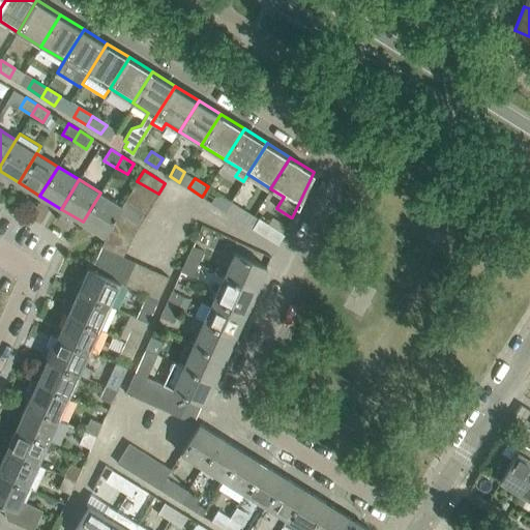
[(151,205),(158,194),(137,181),(130,192),(151,205)]
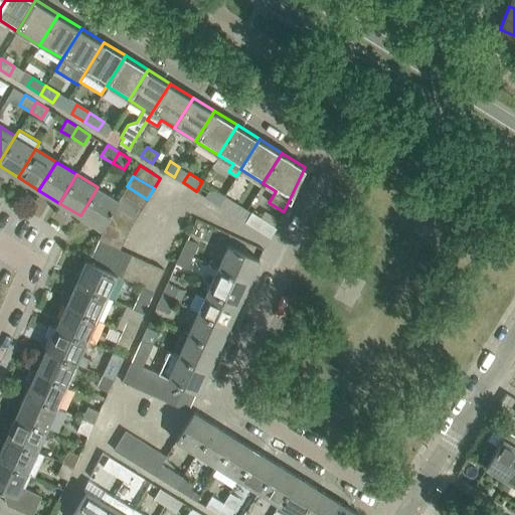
[(127,186),(121,196),(141,208),(147,199),(127,186)]
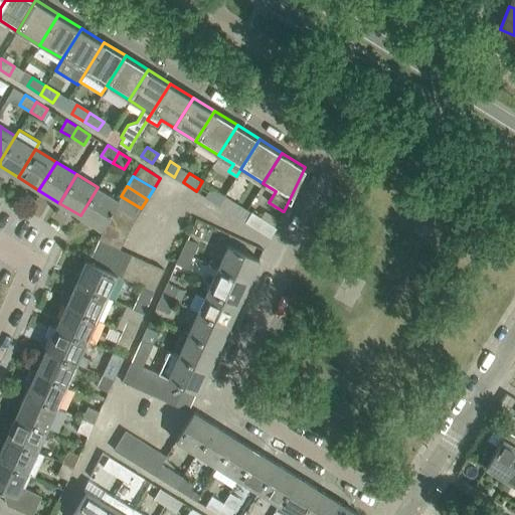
[(101,228),(101,227),(108,216),(114,206),(118,200),(98,187),(80,215),(101,228)]
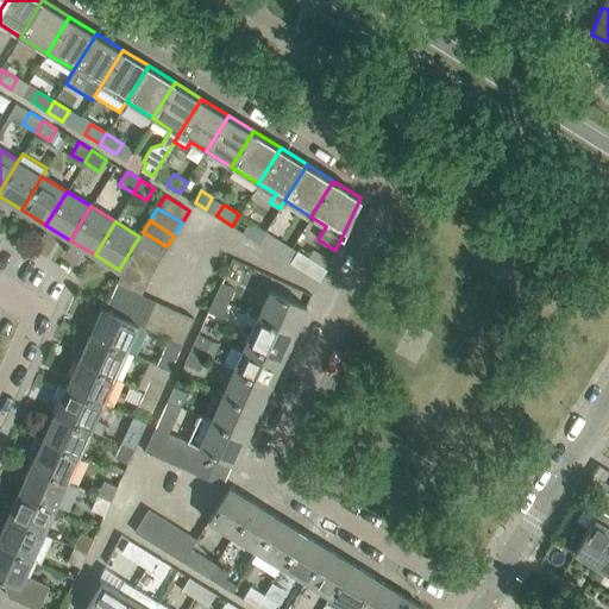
[(250,221),(243,232),(259,243),(267,231),(250,221)]
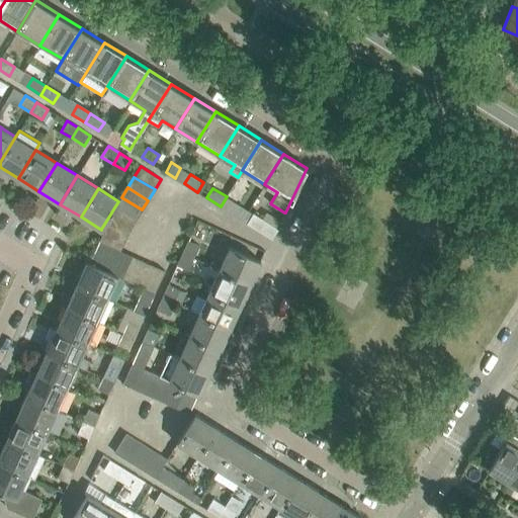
[(227,196),(221,206),(234,214),(240,204),(227,196)]
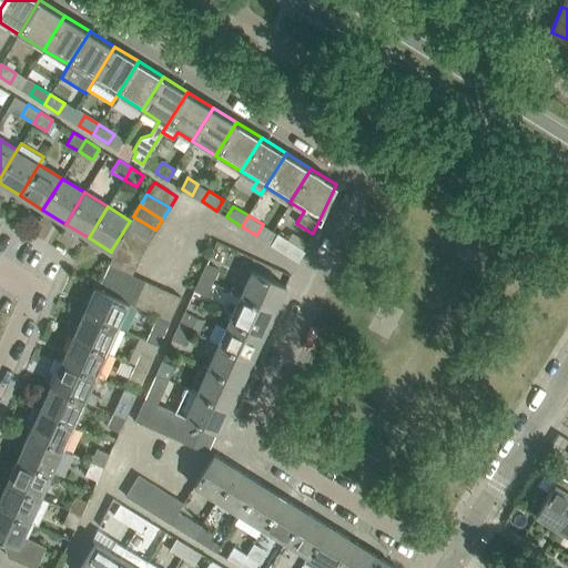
[(130,221),(125,227),(149,242),(155,230),(133,216),(130,221)]
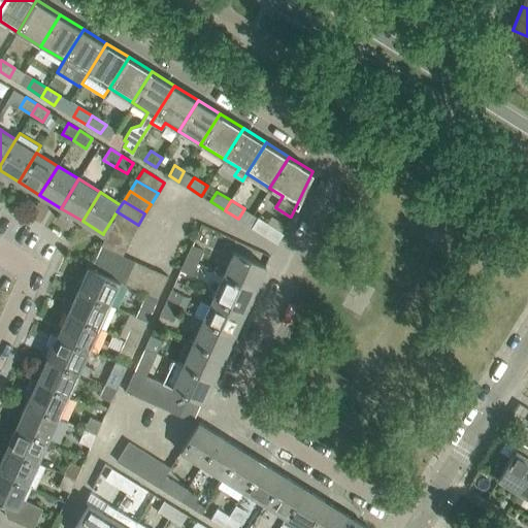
[(138,225),(117,211),(110,222),(132,234),(138,225)]
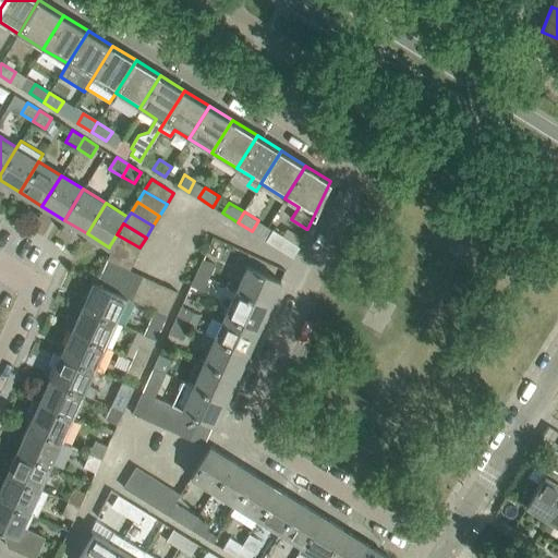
[(296,244),(268,226),(261,237),(293,257),(300,246),(296,244)]
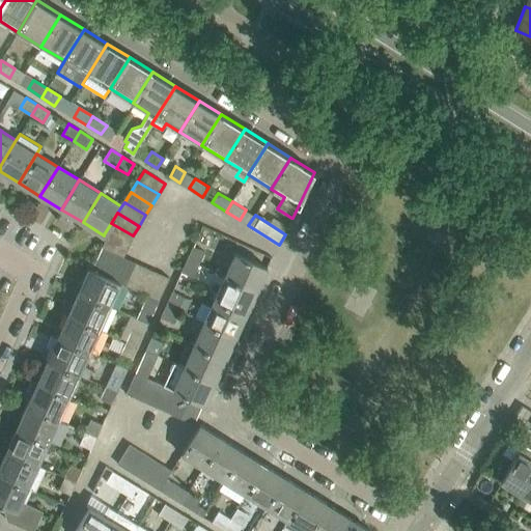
[(104,234),(106,236),(128,246),(133,235),(111,223),(104,234)]
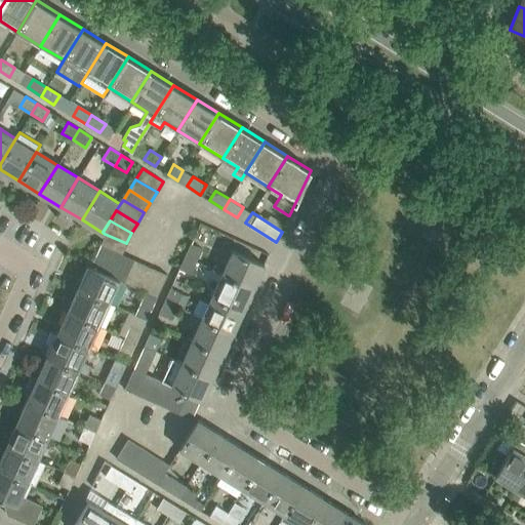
[(105,234),(101,244),(122,253),(126,243),(105,234)]
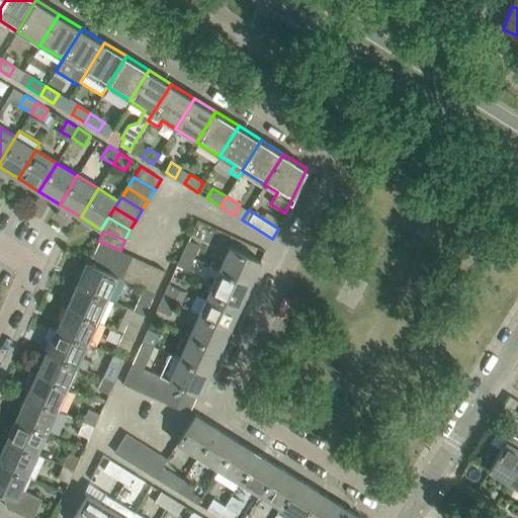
[(198,245),(187,240),(182,253),(193,258),(198,245)]
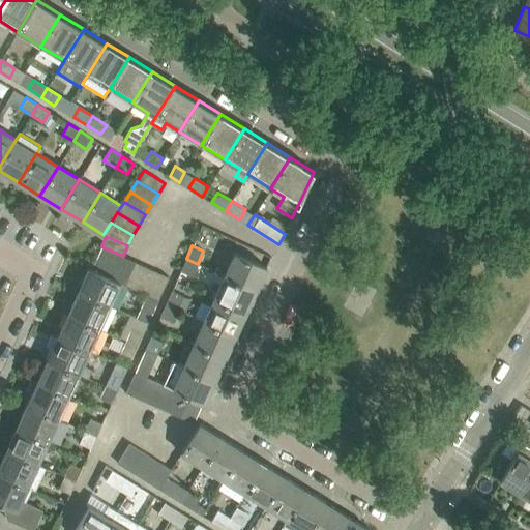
[(135,261),(123,256),(101,246),(91,268),(120,282),(124,284),(135,261)]
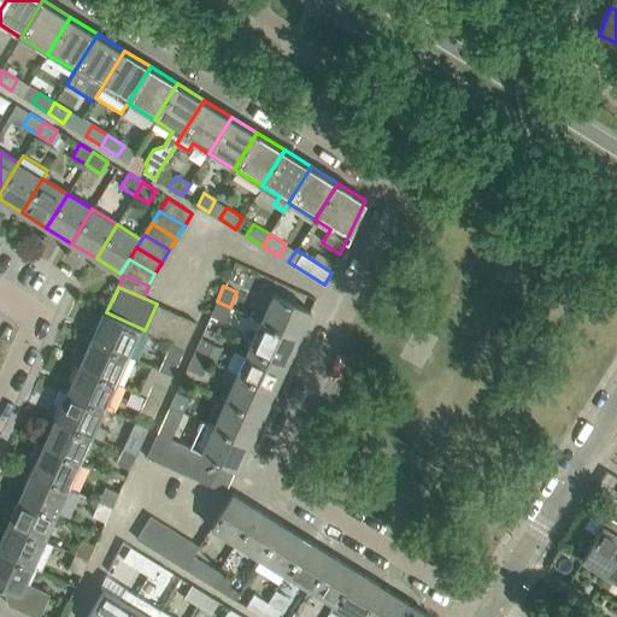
[(274,294),(260,321),(298,338),(310,310),(274,294)]
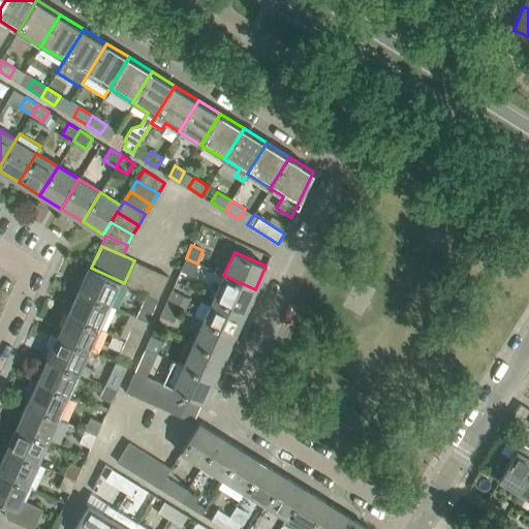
[(197,263),(186,258),(180,270),(191,275),(197,263)]
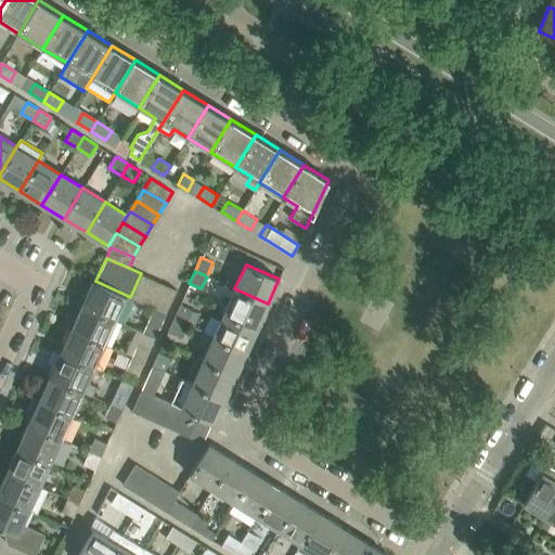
[(130,297),(142,302),(153,279),(141,273),(130,297)]
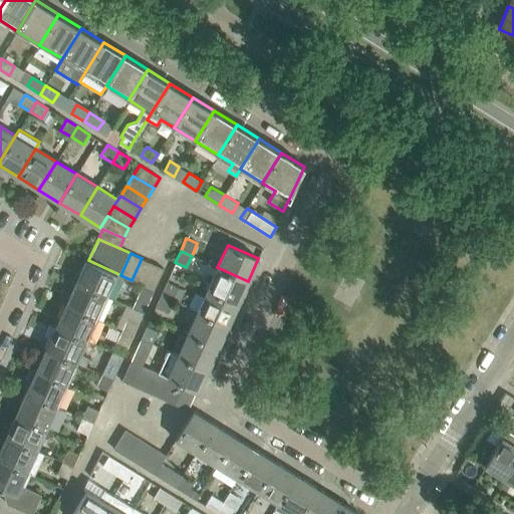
[(153,263),(142,258),(132,280),(143,285),(153,263)]
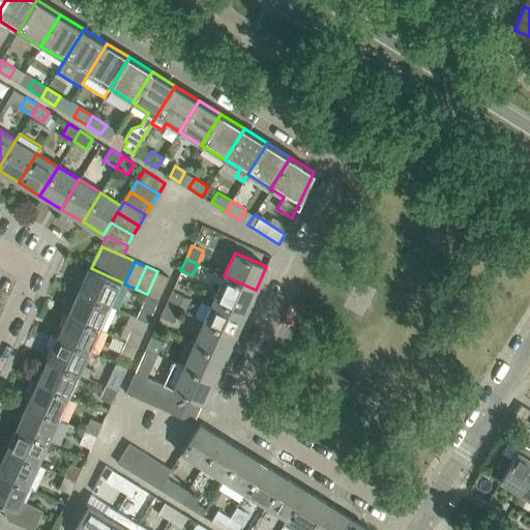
[(120,282),(91,268),(88,268),(78,291),(110,305),(120,282)]
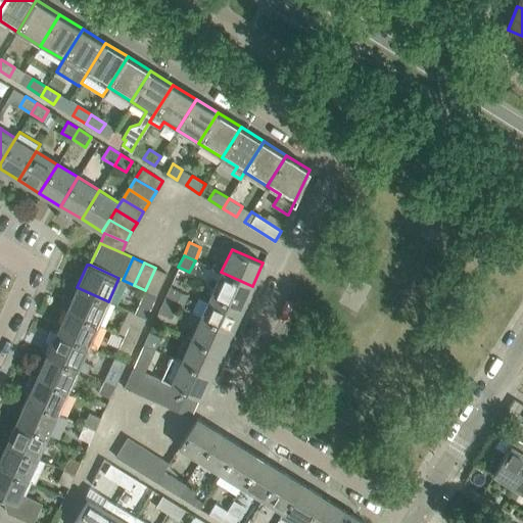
[(167,273),(155,268),(145,290),(156,295),(167,273)]
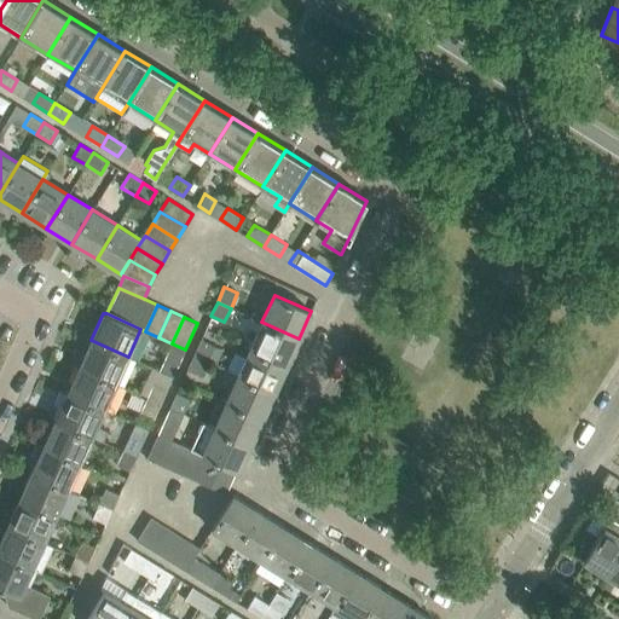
[(250,347),(287,364),(299,339),(261,322),(250,347)]
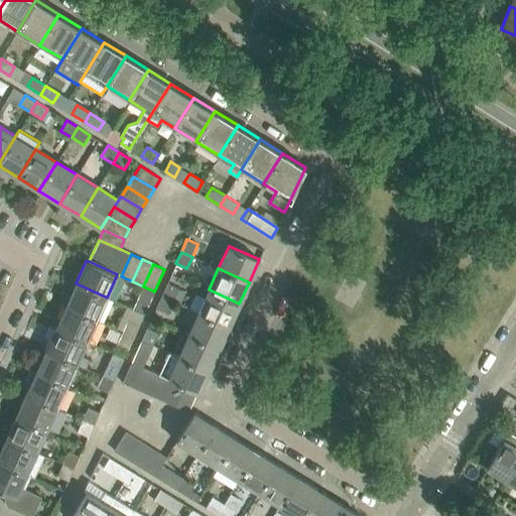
[(76,283),(67,304),(97,318),(107,297),(76,283)]
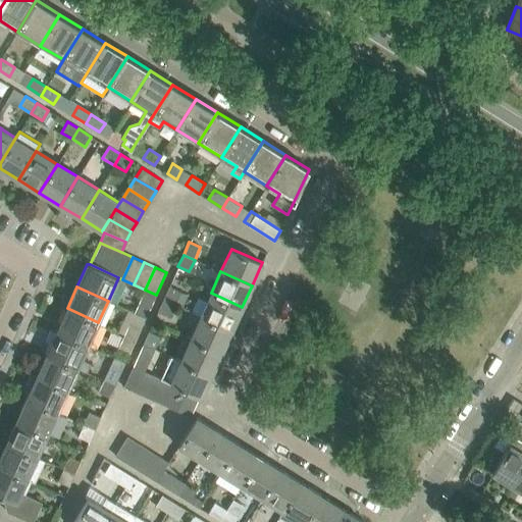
[(168,288),(163,299),(174,304),(179,293),(168,288)]
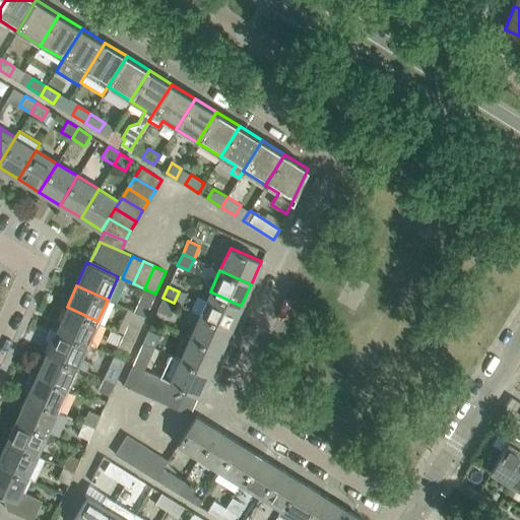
[(144,288),(138,300),(150,305),(155,294),(144,288)]
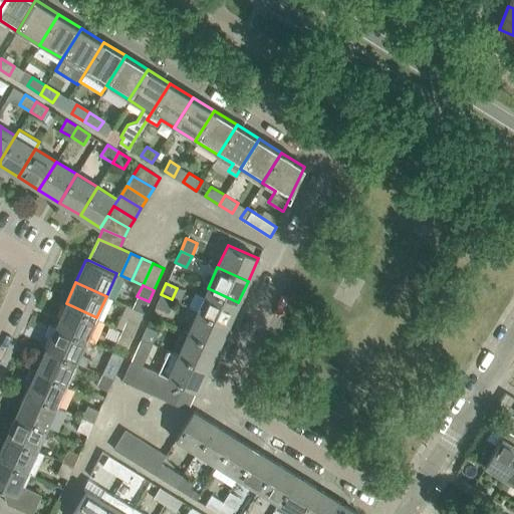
[(228,324),(238,302),(208,288),(204,297),(195,293),(189,307),(198,311),(228,324)]
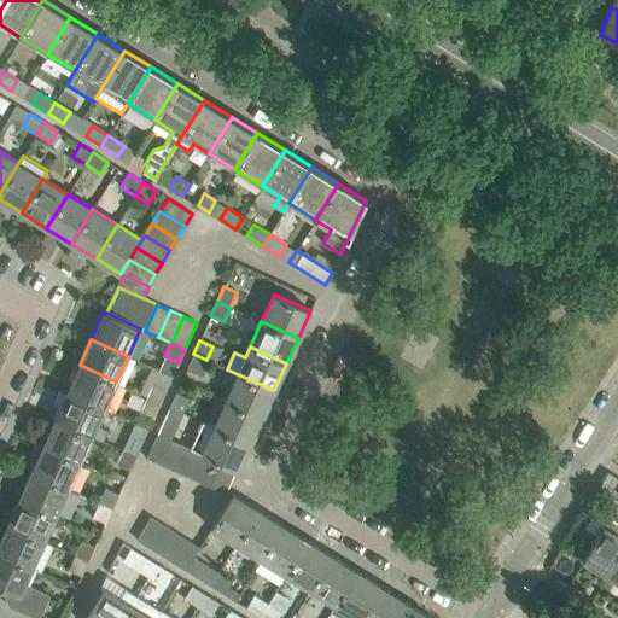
[(193,354),(186,369),(199,375),(207,360),(193,354)]
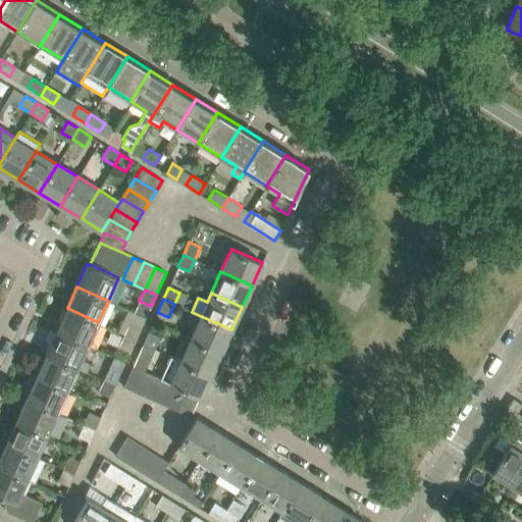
[(88,345),(98,322),(67,308),(57,330),(88,345)]
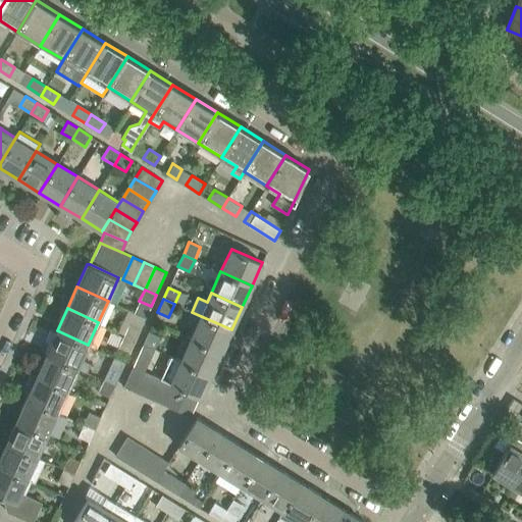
[(222,352),(231,330),(231,329),(201,316),(191,337),(222,352)]
